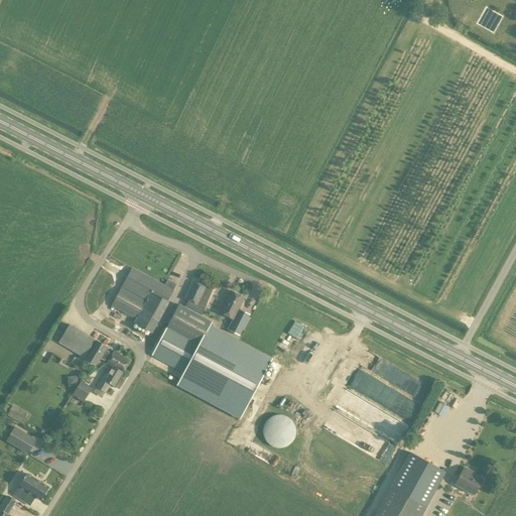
[(176,284),(167,280),(164,285),(132,267),(121,287),(110,306),(135,319),(133,324),(151,334),(169,302),(167,301),(173,290),(176,284)]
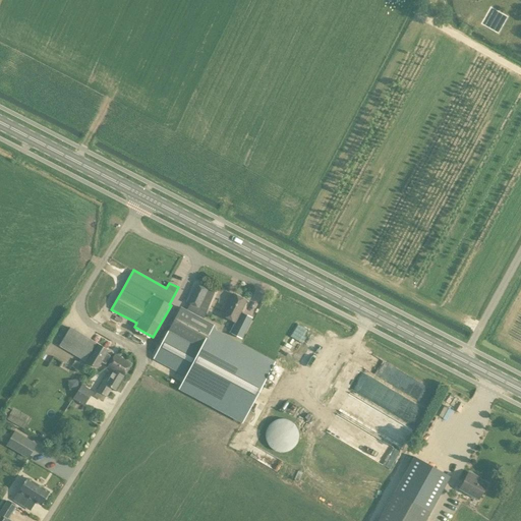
[(181,308),(153,358),(186,377),(182,384),(180,388),(243,421),(272,367),(210,334),(214,326),(203,321),(214,293),(194,285),(185,303),(189,304),(186,310),(181,308)]
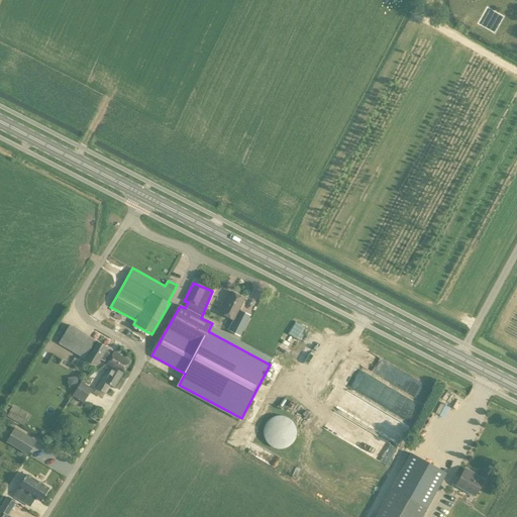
[(232,320),(227,330),(238,336),(249,315),(238,309),(244,298),(230,291),(219,313),(232,320)]
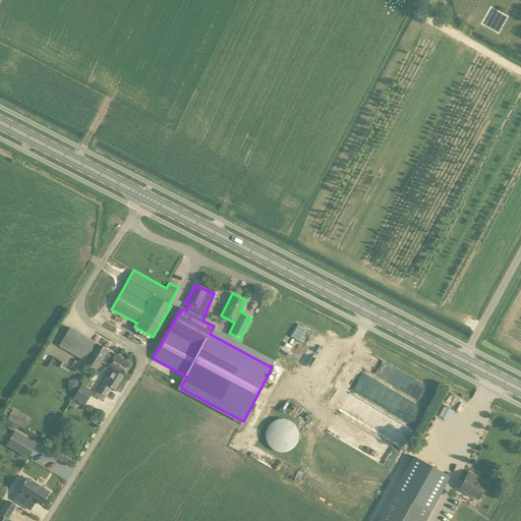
[(105,355),(108,351),(88,339),(69,328),(58,346),(97,369),(101,362),(105,365),(109,358),(105,355)]
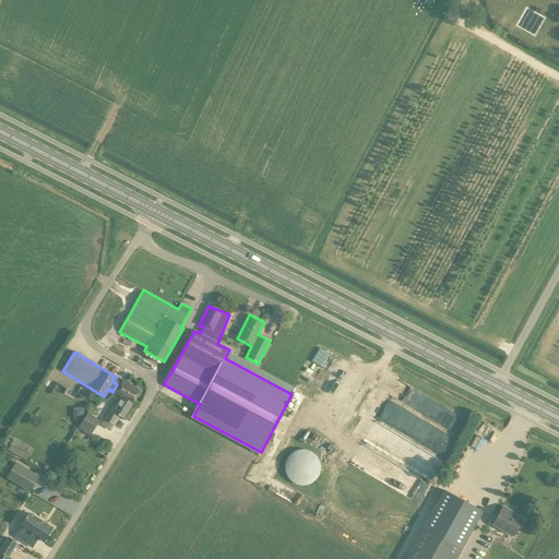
[(123,418),(140,390),(122,380),(114,394),(121,399),(119,402),(115,400),(104,419),(114,425),(119,416),(123,418)]
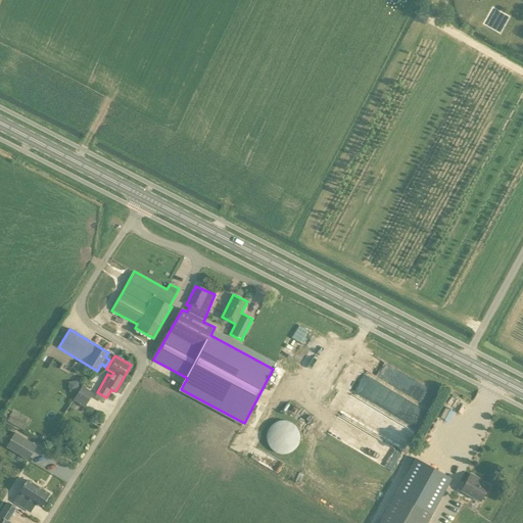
[(78,380),(67,381),(67,390),(78,389),(78,380)]
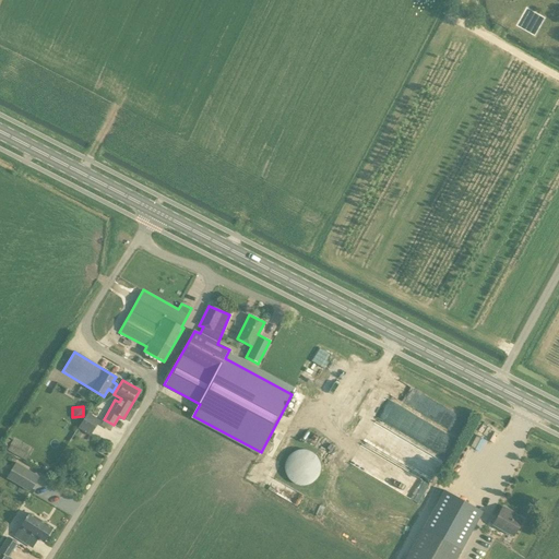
[(443,406),(436,419),(458,432),(465,419),(443,406)]
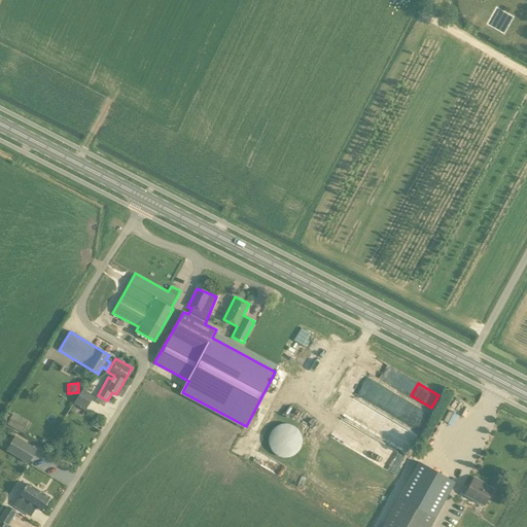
[(369,402),(406,421),(415,403),(378,385),(369,402)]
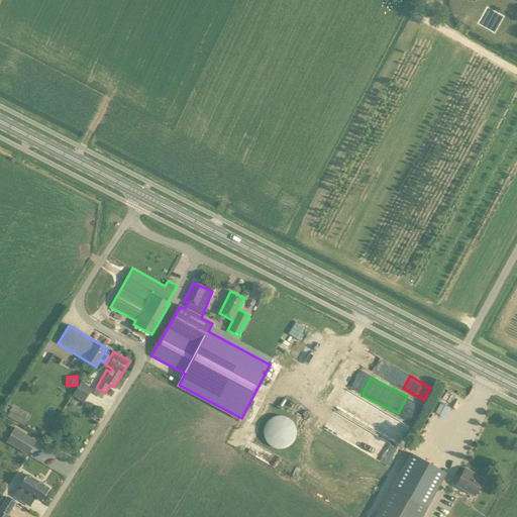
[(93,389),(81,382),(73,396),(84,403),(93,389)]
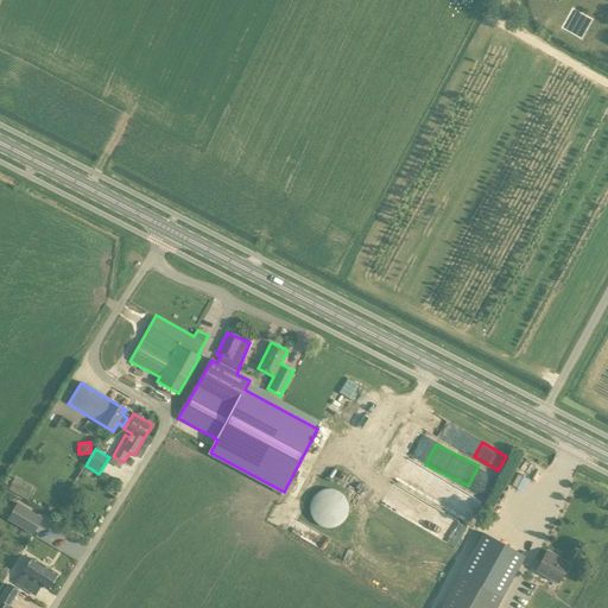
[(36,489),(16,477),(8,489),(29,501),(36,489)]
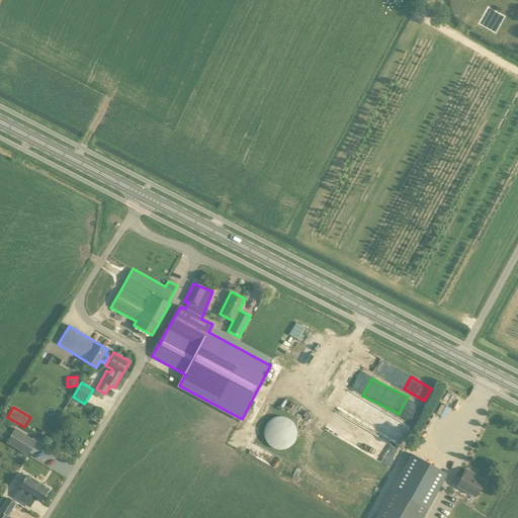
[(264,432),(263,434),(264,435),(264,436),(264,438),(264,439),(265,440),(266,442),(266,443),(267,444),(268,445),(269,446),(270,447),(272,448),(273,448),(274,449),(276,449),(277,450),(278,450),(280,450),(281,450),(283,450),(284,449),(285,449),(287,448),(288,448),(289,447),(290,446),(291,445),(292,444),(293,443),(294,442),(295,440),(295,439),(296,438),(296,436),(296,435),(296,434),(296,432),(296,431),(296,429),(295,428),(295,427),(294,425),(293,424),(292,423),(291,422),(290,421),(289,420),(288,419),(287,419),(285,418),(284,418),(283,418),(281,417),(280,417),(278,417),(277,418),(276,418),(274,418),(273,419),(272,419),(270,420),(269,421),(268,422),(267,423),(266,424),(266,425),(265,427),(264,428),(264,429),(264,431),(264,432)]
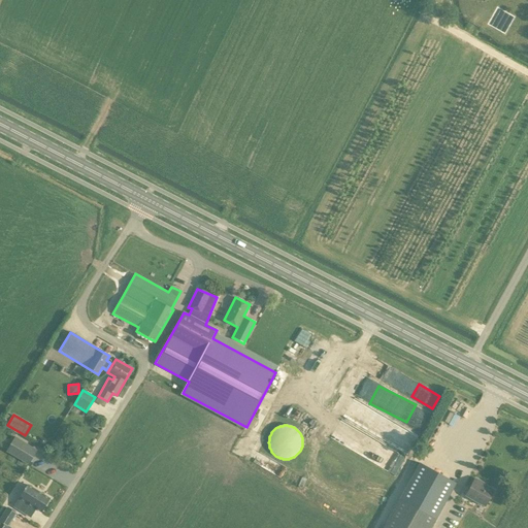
[(8,449),(30,461),(37,450),(15,437),(8,449)]
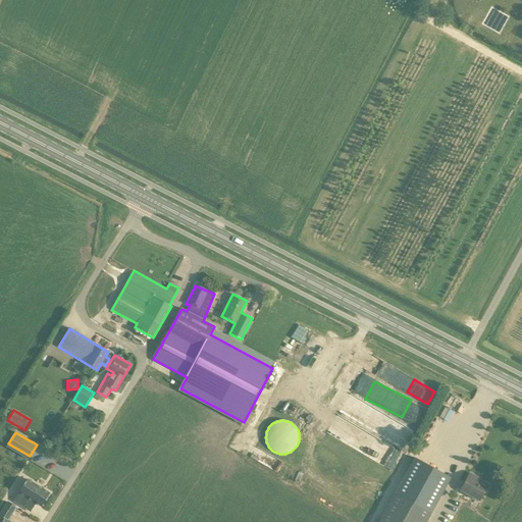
[(415,458),(379,521),(426,521),(430,514),(451,478),(415,458)]
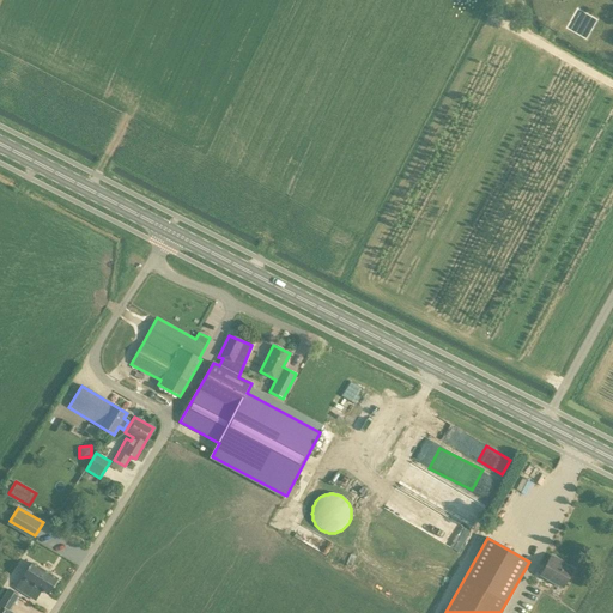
[(563,588),(572,570),(559,562),(559,560),(551,556),(540,575),(563,588)]
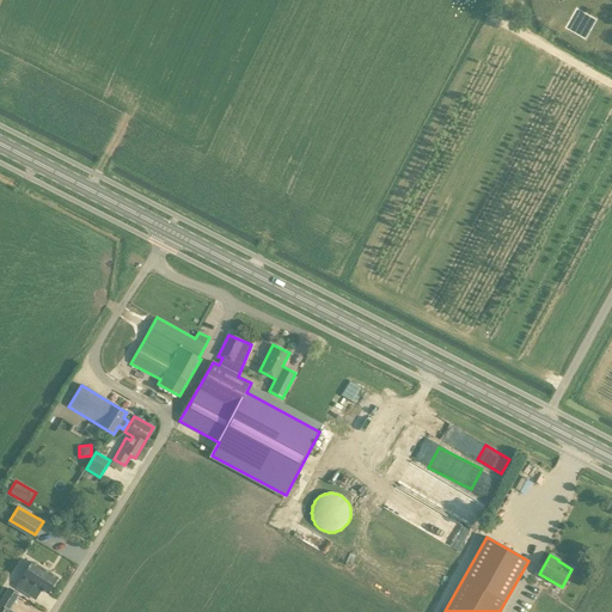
[(31,562),(16,588),(32,598),(38,588),(48,594),(57,577),(31,562)]
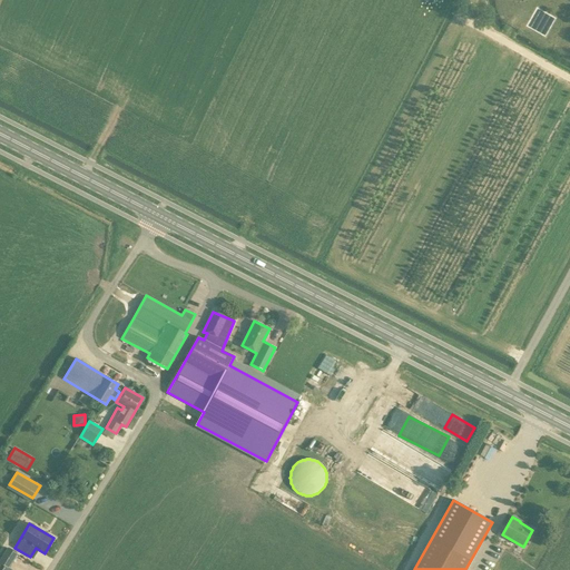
[(12,569),(9,568),(17,554),(8,548),(0,559),(0,563),(6,567),(2,569),(12,569)]
